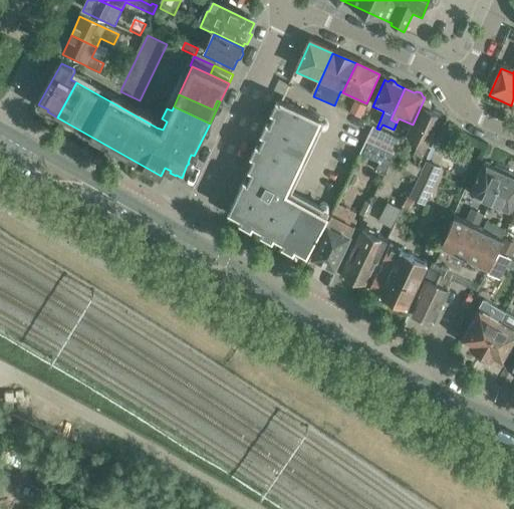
[(401,153),(422,163),(443,118),(430,112),(431,109),(430,105),(424,102),(401,153)]
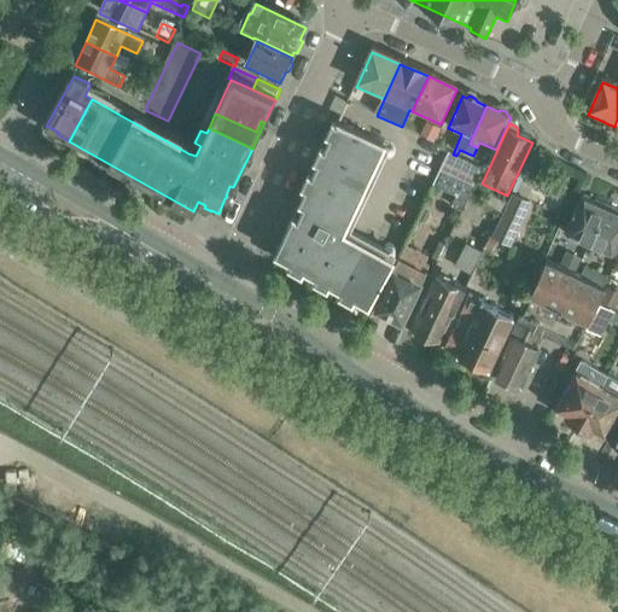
[(299,207),(305,209),(298,223),(293,221),(275,258),(291,267),(290,270),(302,278),(304,273),(316,280),(314,285),(327,292),(330,287),(342,295),(339,299),(353,306),(355,302),(368,309),(394,263),(340,235),(345,228),(347,228),(384,147),(338,126),(299,207)]
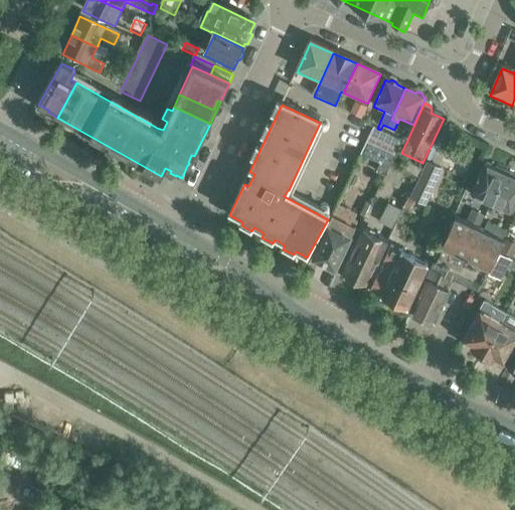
[(355,105),(349,116),(360,121),(366,110),(355,105)]
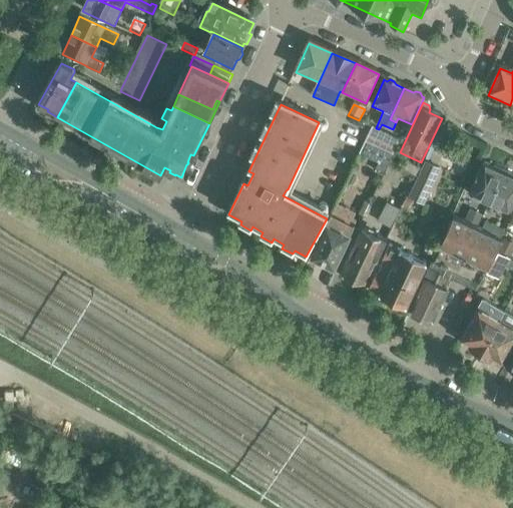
[(382,124),(379,129),(391,134),(393,129),(382,124)]
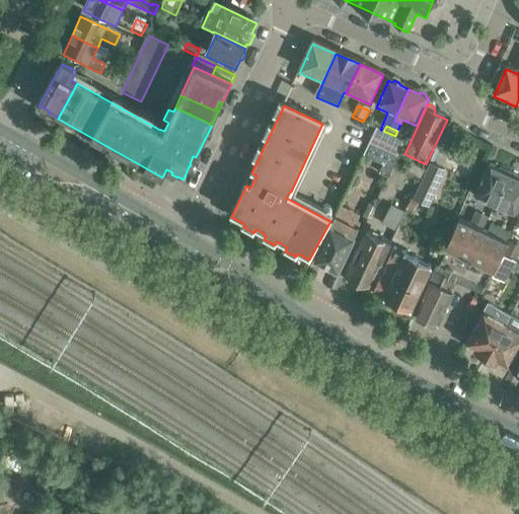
[(376,131),(369,146),(397,159),(403,144),(376,131)]
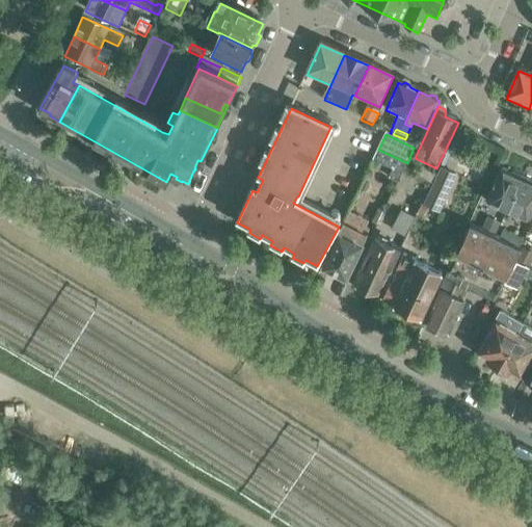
[(407,163),(378,150),(372,163),(393,173),(389,181),(391,182),(397,185),(403,172),(407,163)]
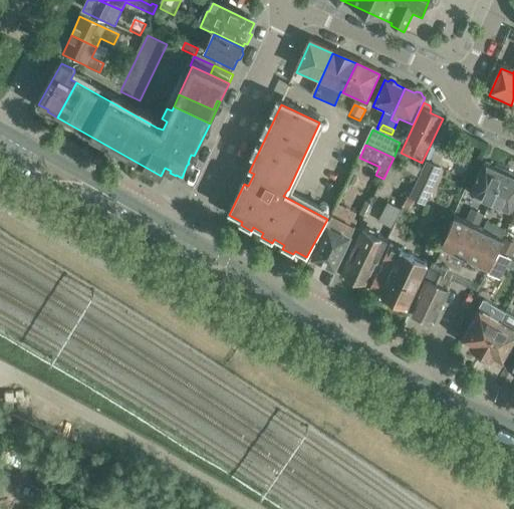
[(407,162),(403,172),(417,179),(421,169),(407,162)]
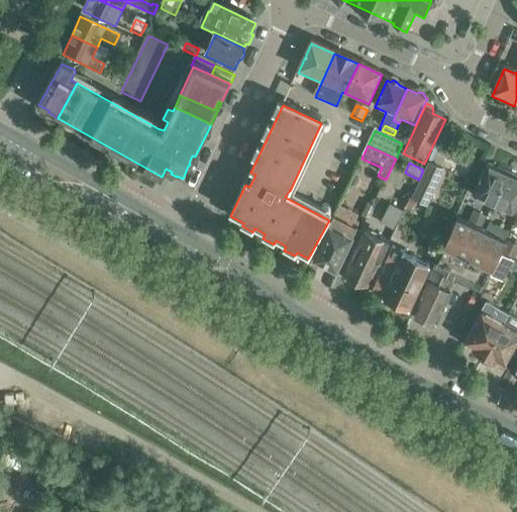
[(430,167),(419,189),(412,204),(425,210),(442,173),(430,167)]
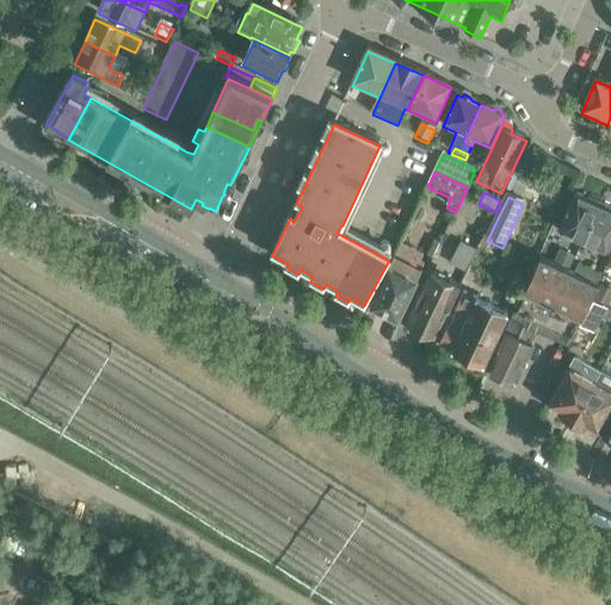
[(559,234),(584,245),(600,208),(590,203),(586,204),(574,198),(559,234)]
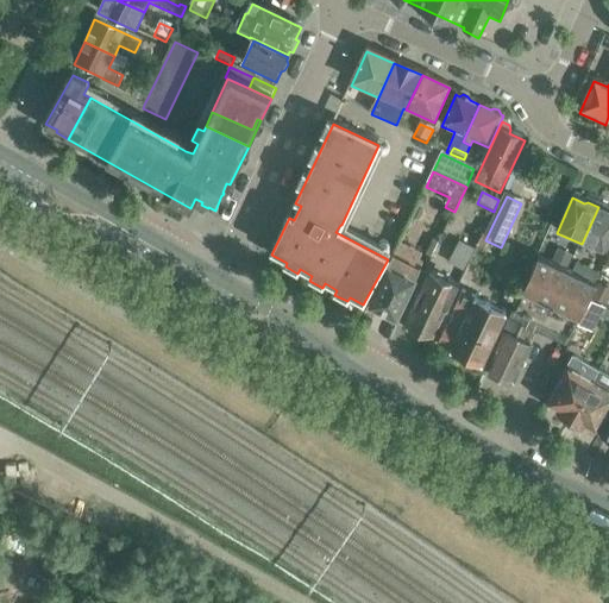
[(598,207),(582,244),(606,255),(608,247),(608,212),(598,207)]
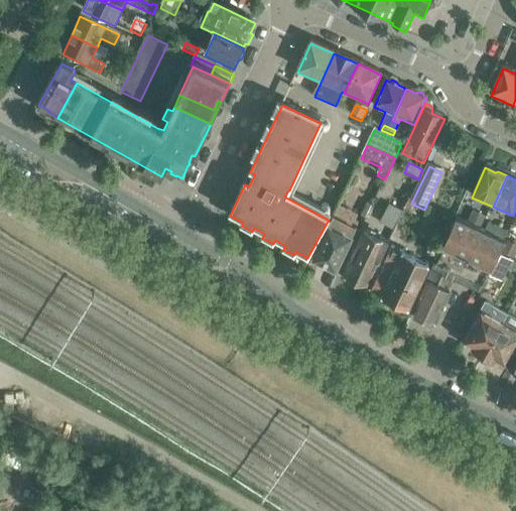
[(392,208),(382,227),(393,233),(403,214),(392,208)]
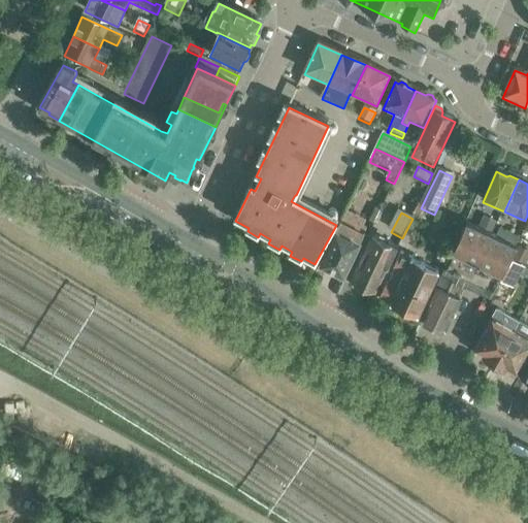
[(470,218),(466,226),(476,230),(481,222),(470,218)]
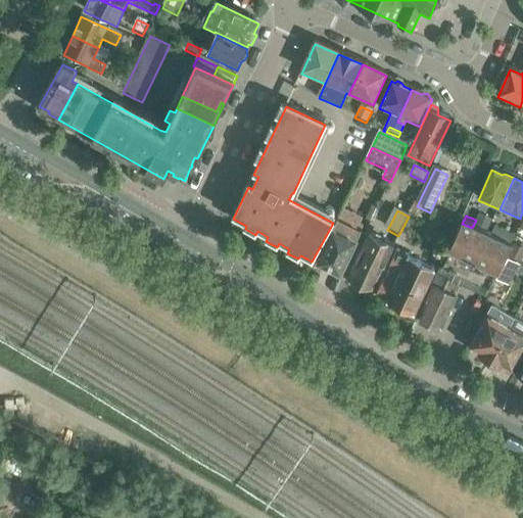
[(478,219),(473,229),(486,235),(491,224),(478,219)]
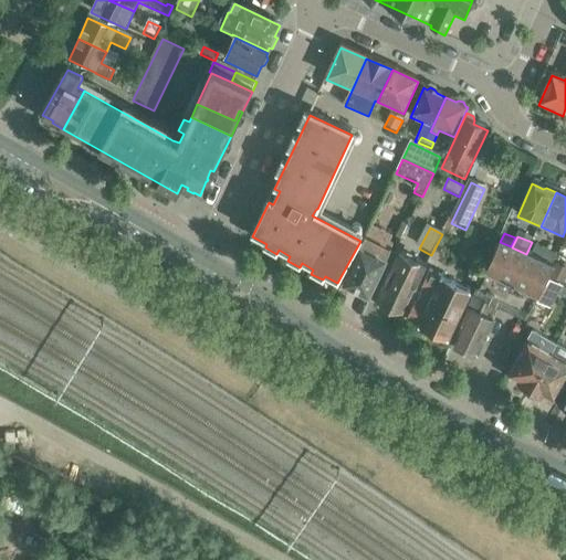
[(343,286),(369,298),(390,252),(365,240),(343,286)]
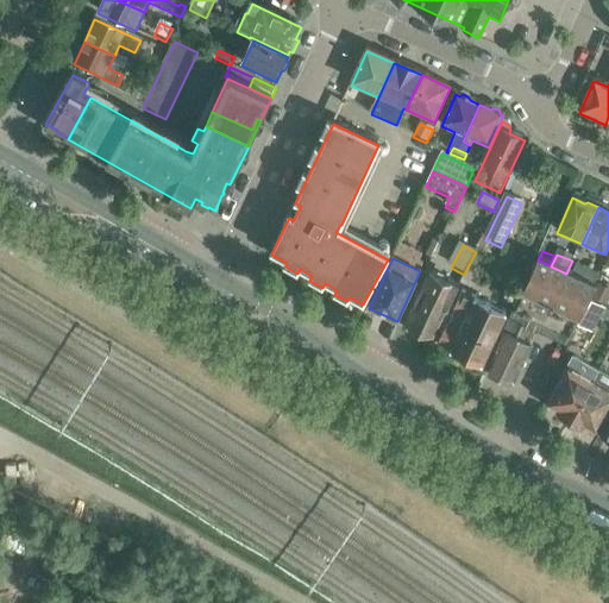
[(550,265),(538,261),(485,372),(514,385),(532,347),(515,339),(521,327),(566,349),(596,288),(571,276),(571,277),(548,268),(550,265)]
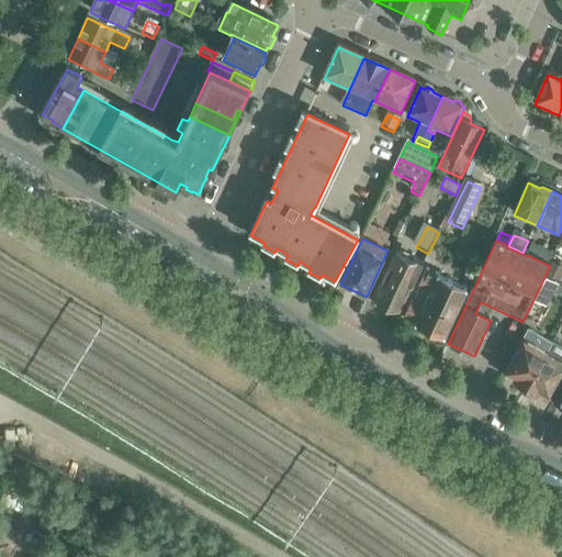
[(531,247),(527,255),(550,266),(553,258),(531,247)]
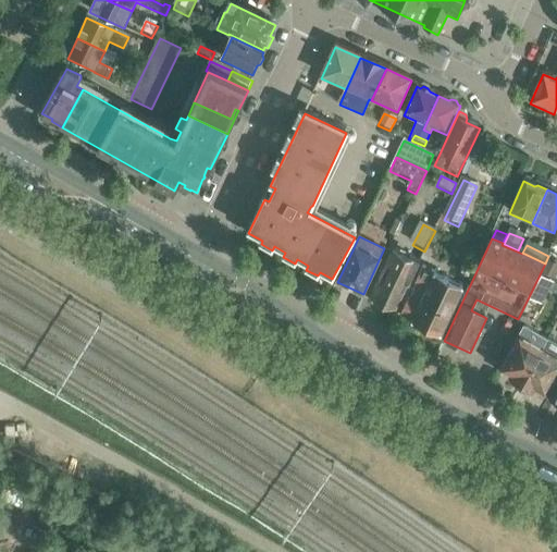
[(370,299),(396,311),(419,264),(408,258),(408,259),(393,252),(370,299)]
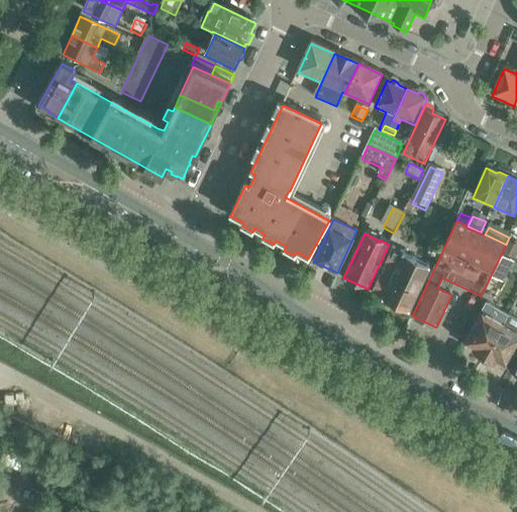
[(516,252),(506,247),(502,256),(515,262),(516,258),(516,252)]
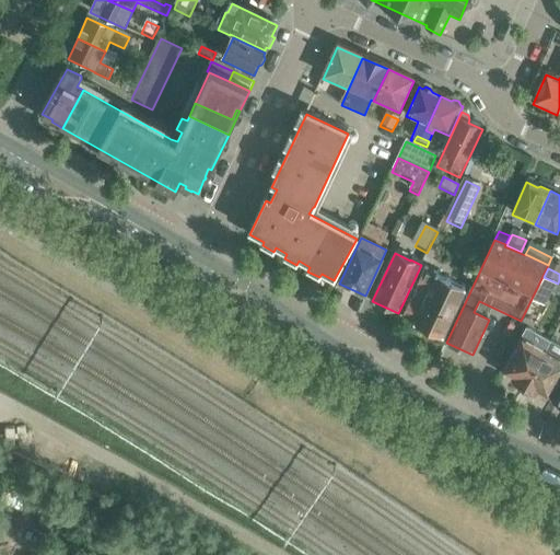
[(466,290),(424,270),(417,287),(413,285),(399,315),(403,318),(403,319),(443,337),(466,290)]
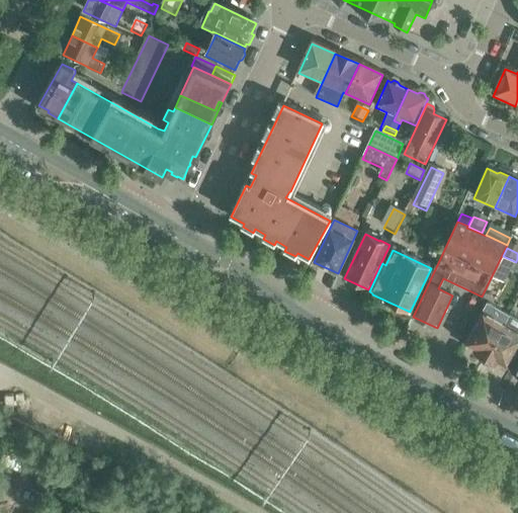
[(503,259),(493,277),(503,283),(514,265),(503,259)]
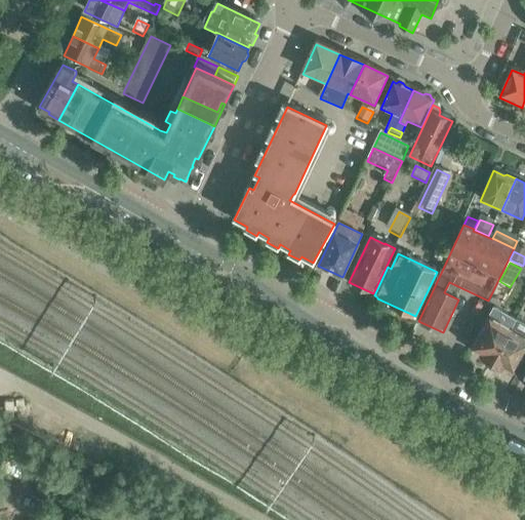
[(481,359),(491,365),(515,325),(516,322),(501,314),(496,323),(489,320),(472,351),(482,356),(481,359)]
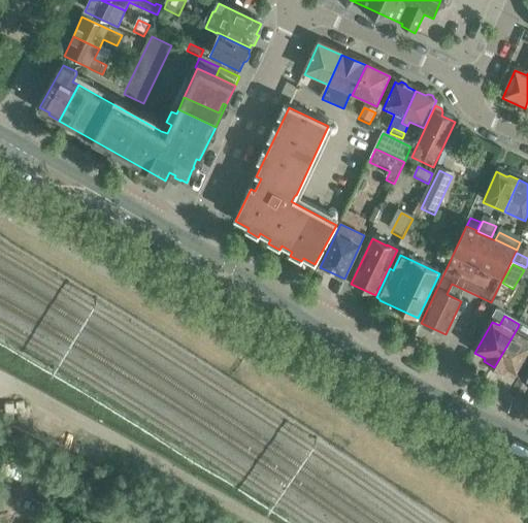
[(527,357),(527,333),(518,327),(494,367),(505,373),(506,370),(517,377),(527,357)]
